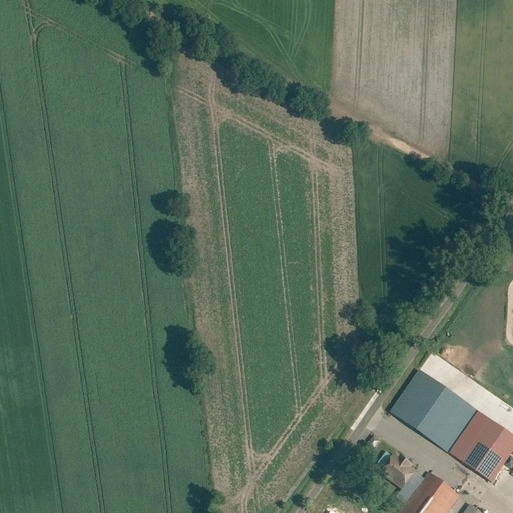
[(424,375),(397,416),(451,451),(478,410),(424,375)]
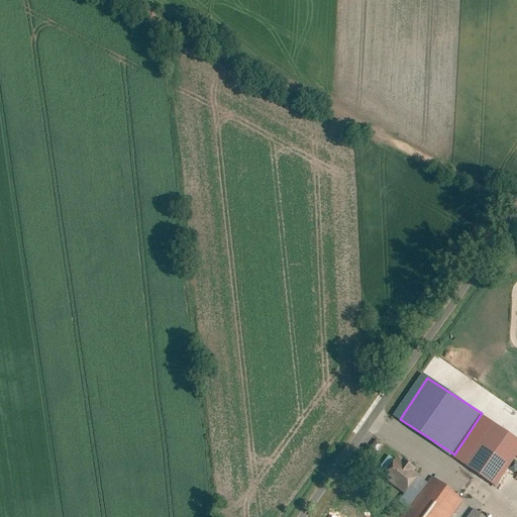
[(516,454),(516,436),(495,422),(468,464),(498,484),(516,454)]
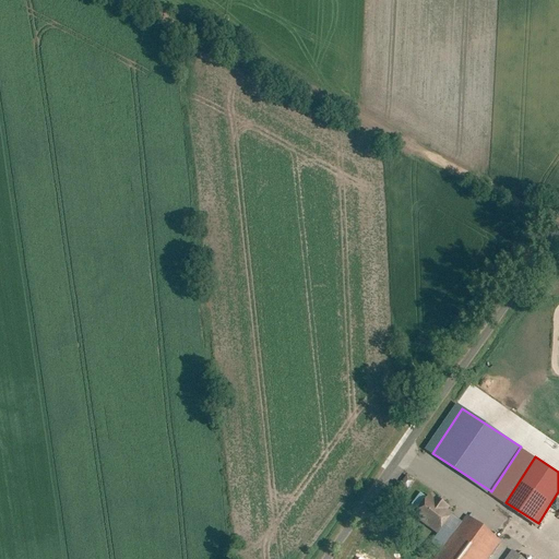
[(399,486),(407,491),(414,480),(406,475),(399,486)]
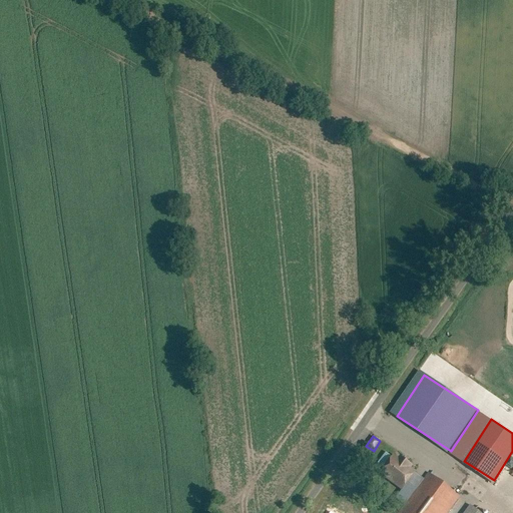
[(373,472),(406,493),(417,475),(410,471),(414,464),(400,455),(396,462),(384,455),(373,472)]
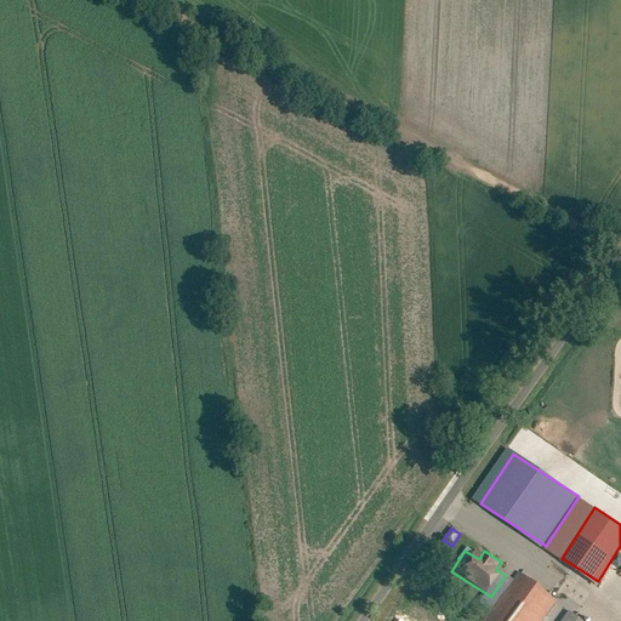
[(535,620),(553,598),(519,571),(479,620),(535,620)]
